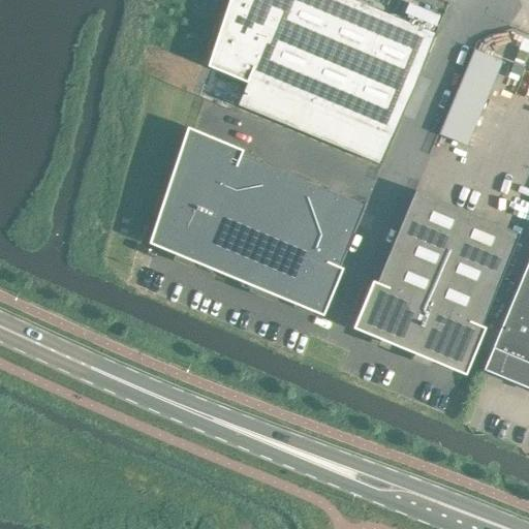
[(211,39),(207,50),(213,52),(208,65),(248,82),(239,104),(381,164),(393,137),(436,33),(356,0),(229,0),(216,40),(211,39)]
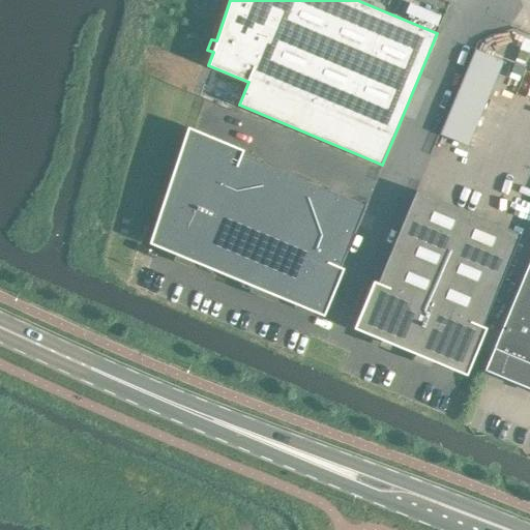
[(475,49),(439,134),(468,146),(504,60),(475,49)]
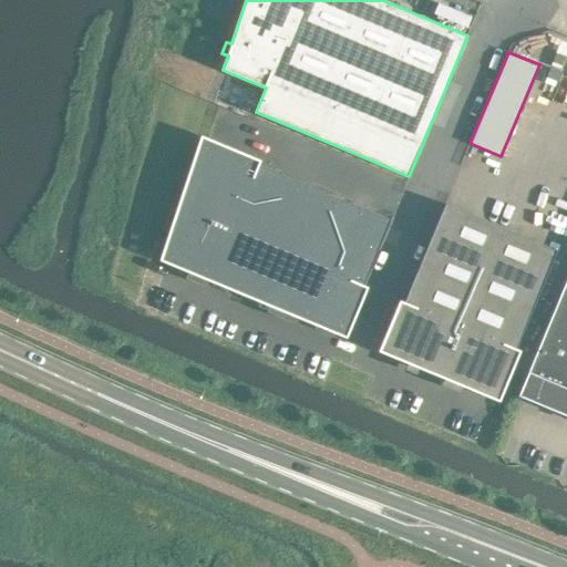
[(202,135),(176,210),(171,208),(164,228),(171,230),(161,260),(188,272),(186,278),(205,286),(207,280),(269,306),(267,312),(294,322),(296,317),(347,338),(368,287),(363,285),(391,219),(259,165),(261,161),(202,135)]
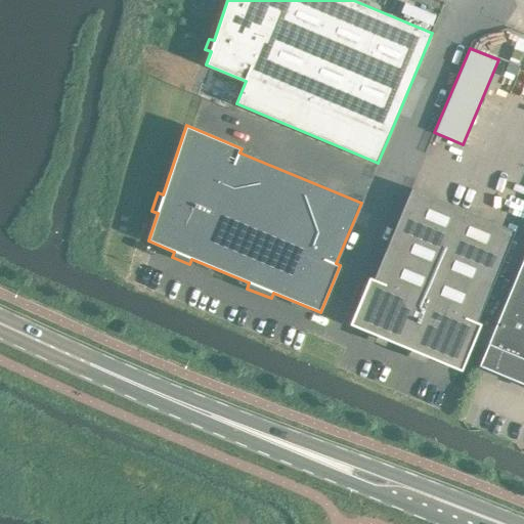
[(385,346),(388,340),(410,350),(408,355),(426,362),(428,357),(462,370),(481,324),(477,322),(515,231),(411,188),(374,279),(369,277),(350,324),(377,336),(375,341),(385,346)]
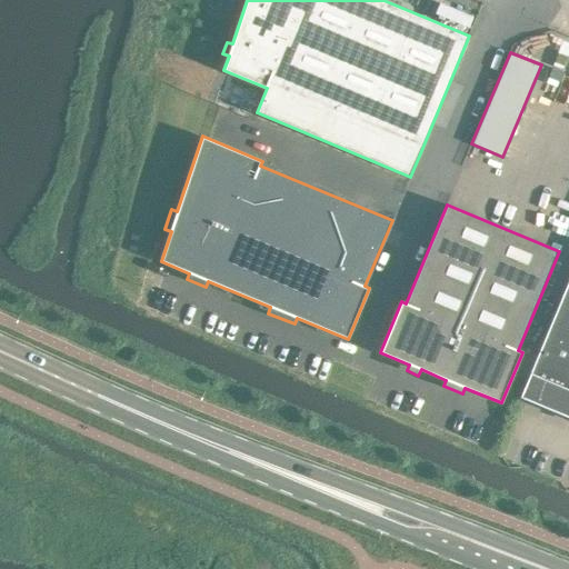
[(568,281),(568,282),(552,320),(568,327),(568,281)]
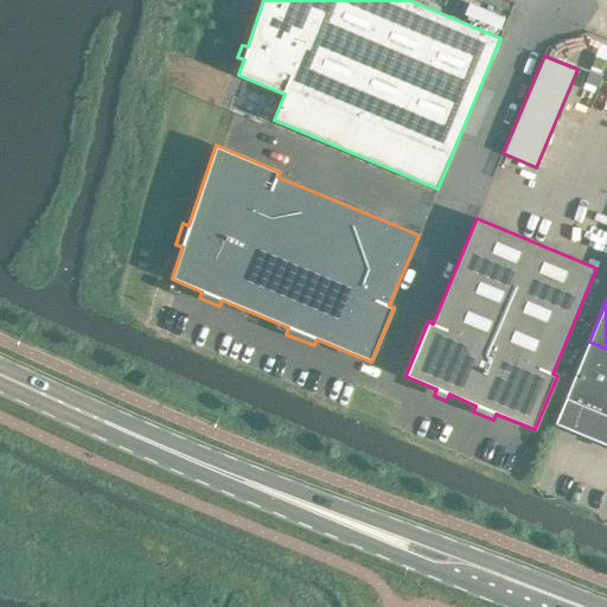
[(606,349),(589,342),(573,383),(606,396),(606,349)]
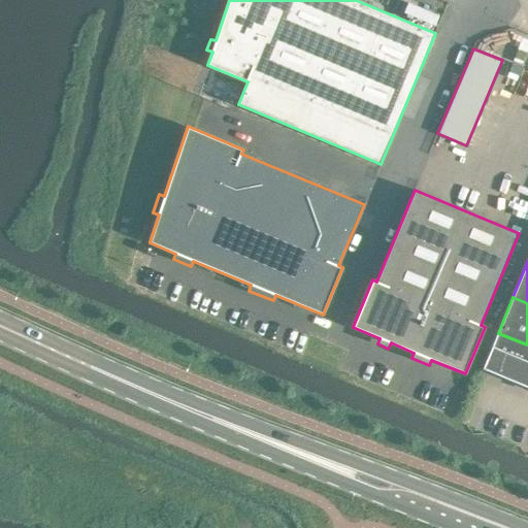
[(527,387),(527,344),(498,333),(483,368),(527,387)]
